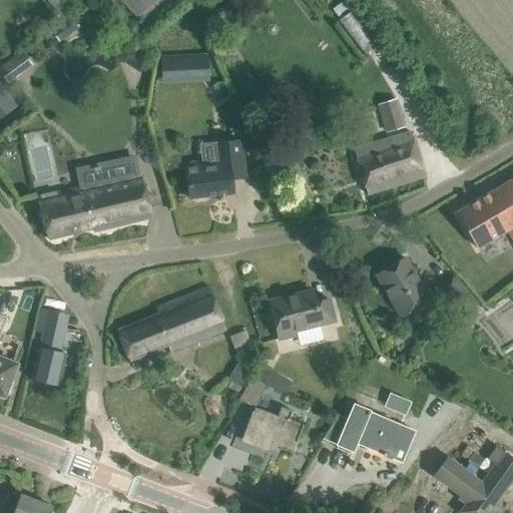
[(122,0),(136,15),(146,6),(157,18),(177,0),(122,0)]
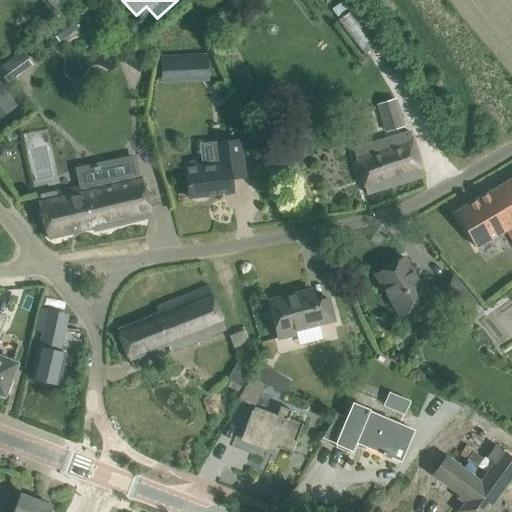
[(338,19),(364,55),(379,45),(354,9),(338,19)]
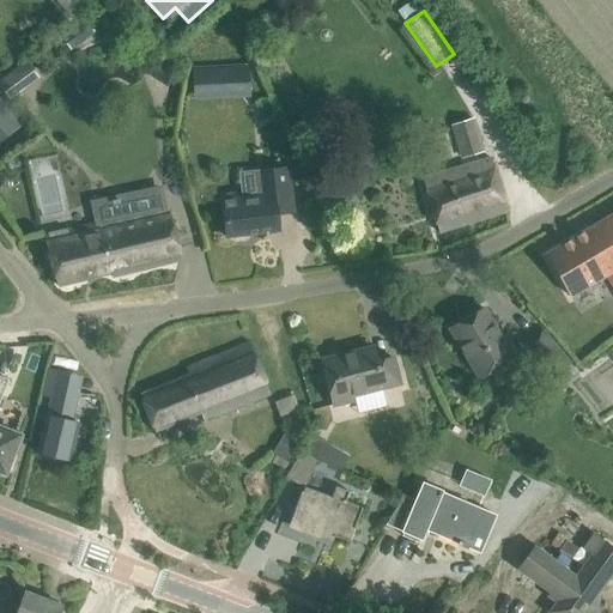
[(59,35),(71,50),(96,31),(84,17),(59,35)]
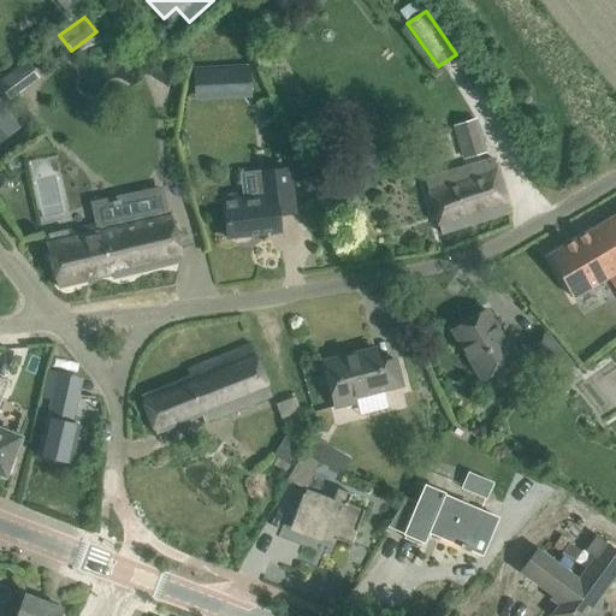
[(0,81),(0,87),(10,101),(40,78),(27,59),(0,81)]
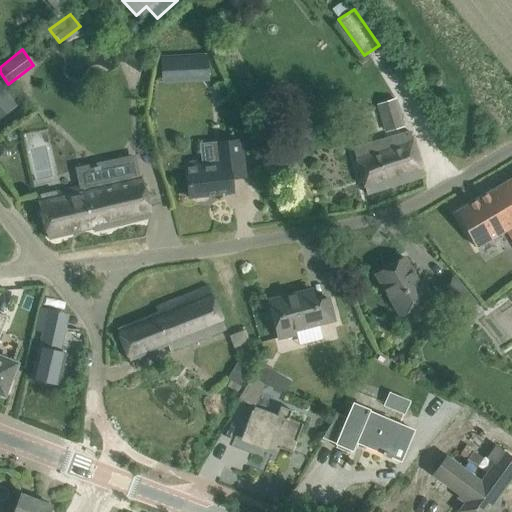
[(208,54),(161,56),(162,76),(208,74),(208,54)]
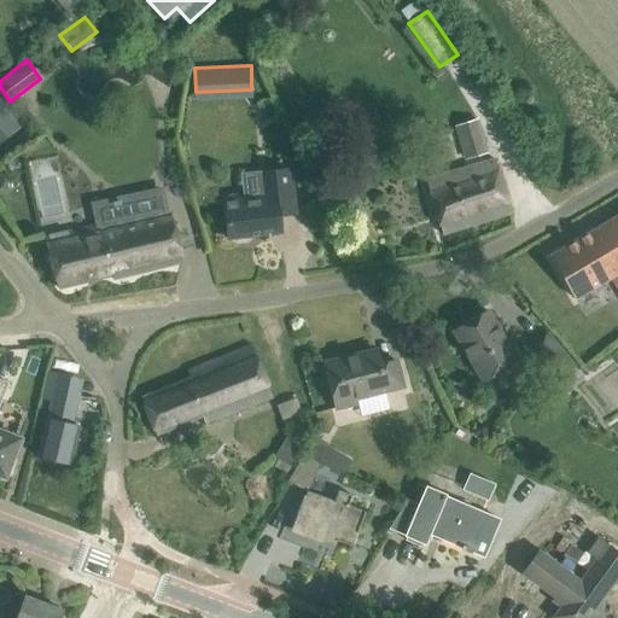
[(0,141),(19,128),(0,101),(0,141)]
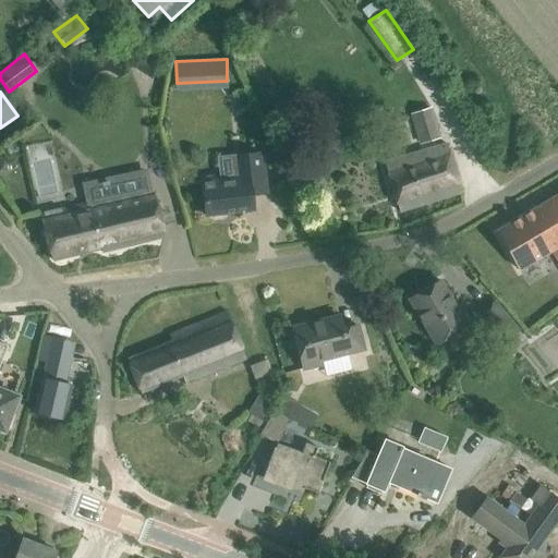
[(413,113),(423,145),(439,140),(431,109),(413,113)]
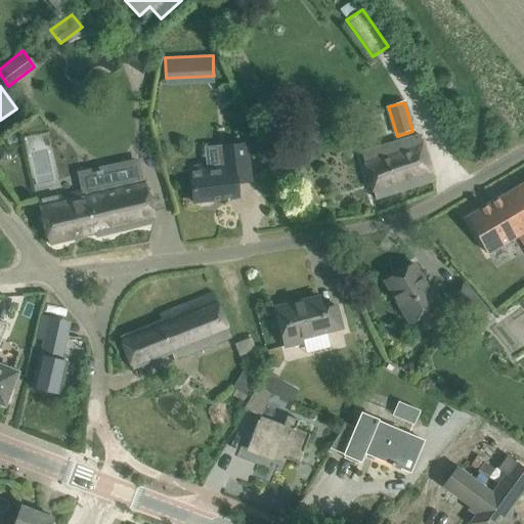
[(433,181),(427,162),(419,136),(361,154),(376,199),(433,181)]
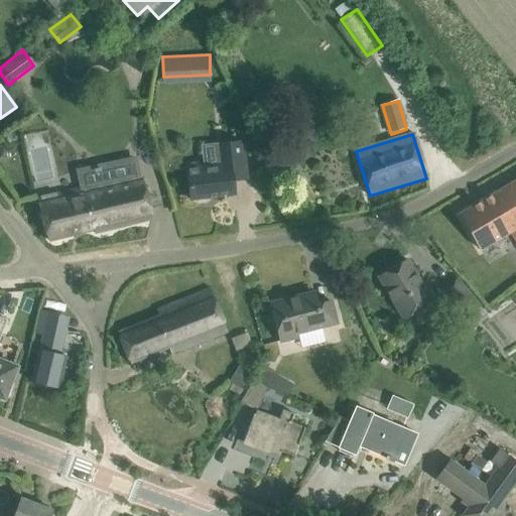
[(246,178),(244,158),(242,141),(220,143),(222,164),(186,168),(189,199),(235,194),(233,180),(246,178)]
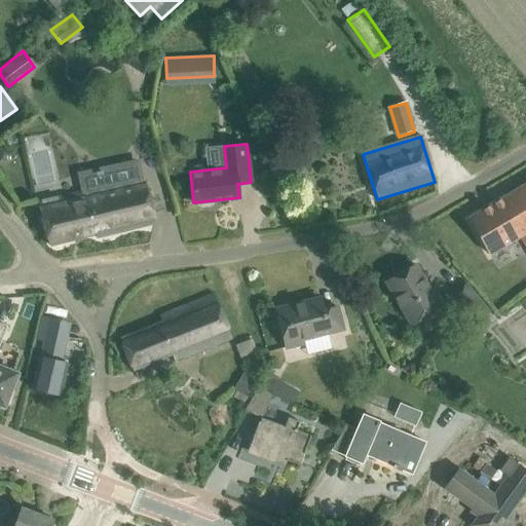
[(81,192),(37,201),(49,245),(96,233),(97,237),(155,222),(144,178),(107,186),(103,166),(76,173),(81,192)]
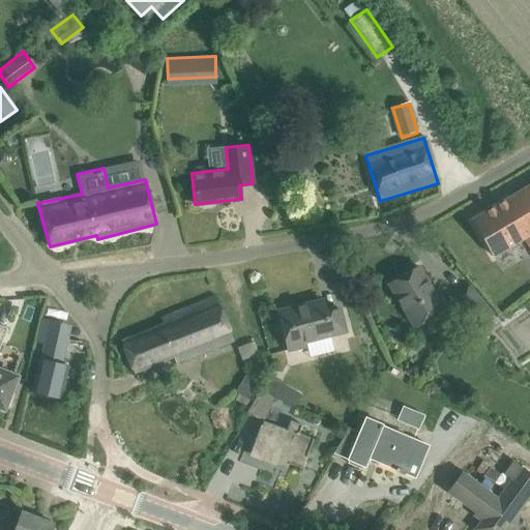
[(529,184),(471,219),(494,258),(525,240),(529,248),(529,184)]
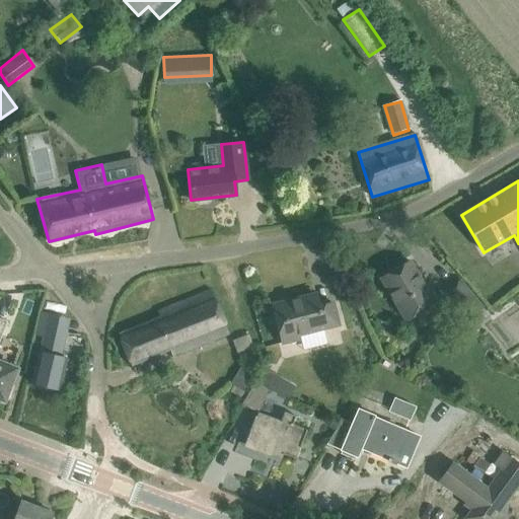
[(424,287),(420,279),(409,261),(381,278),(405,319),(437,300),(428,285),(424,287)]
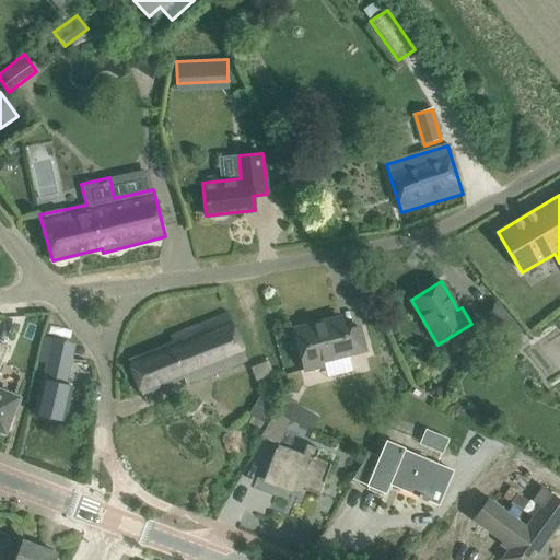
[(528,341),(518,330),(496,302),(482,313),(515,352),(528,341)]
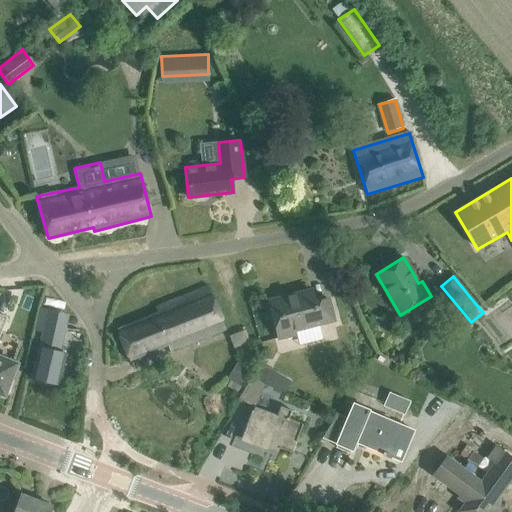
[(117,329),(129,360),(167,345),(170,351),(226,329),(208,285),(155,307),(157,313),(117,329)]
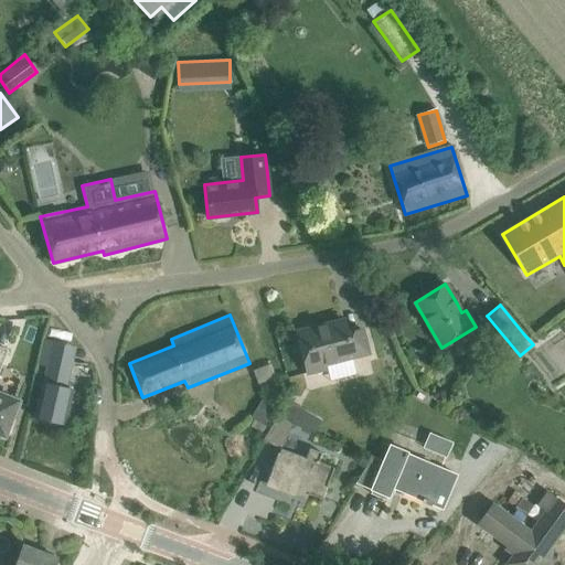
[(369,353),(368,351),(362,329),(348,333),(344,320),(297,332),(307,372),(324,368),(323,364),(369,353)]
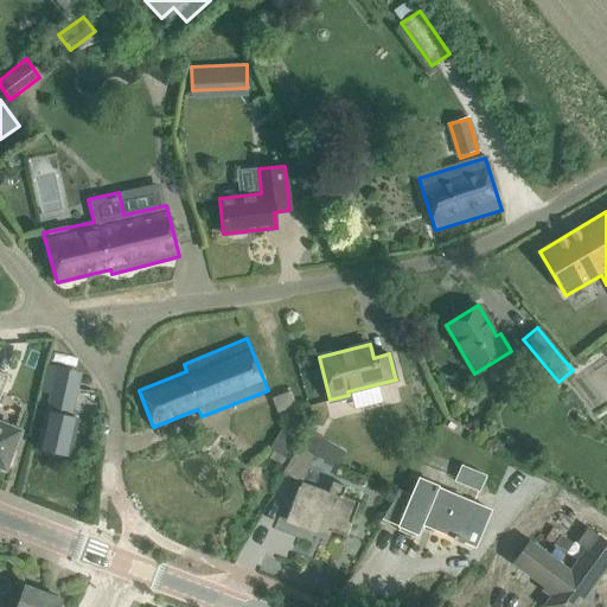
[(68,387),(71,371),(48,365),(40,391),(50,394),(38,449),(69,457),(77,419),(71,416),(77,389),(68,387)]
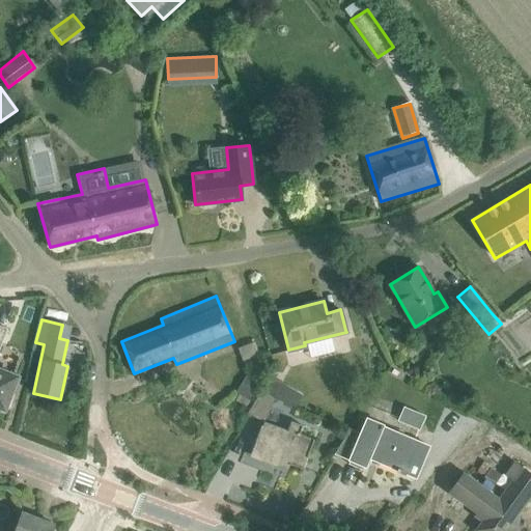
[(20,379),(0,370),(0,347),(7,329),(0,326),(0,408),(3,410),(10,392),(14,394),(20,379)]
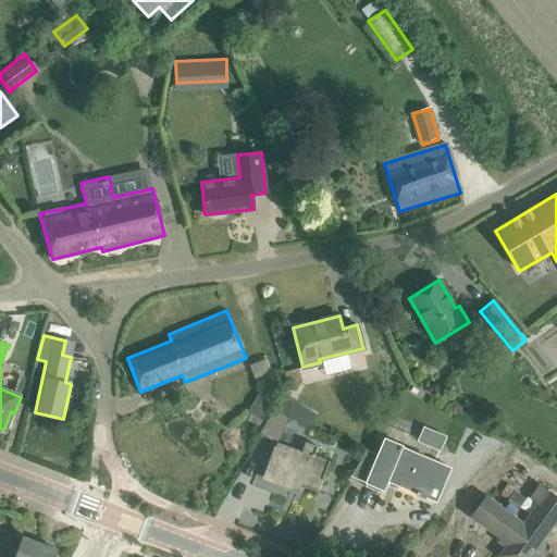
[(324,367),(299,368),(299,381),(324,380),(324,367)]
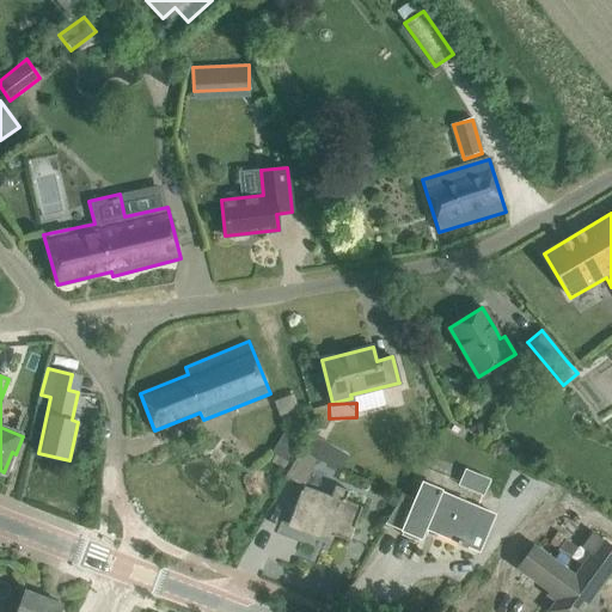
[(273,451),(291,460),(303,439),(285,429),(273,451)]
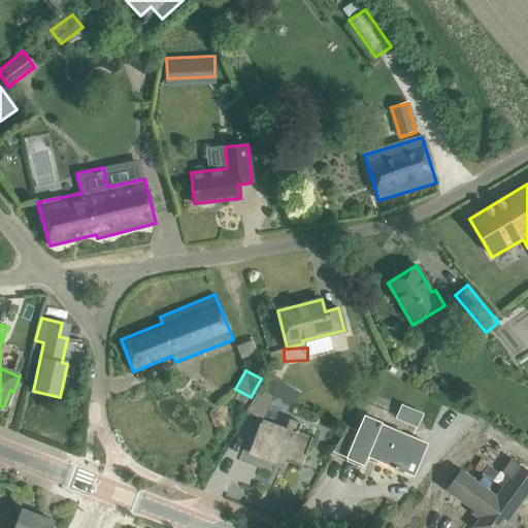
[(273,396),(296,405),(301,394),(269,375),(262,389),(272,396),(273,396)]
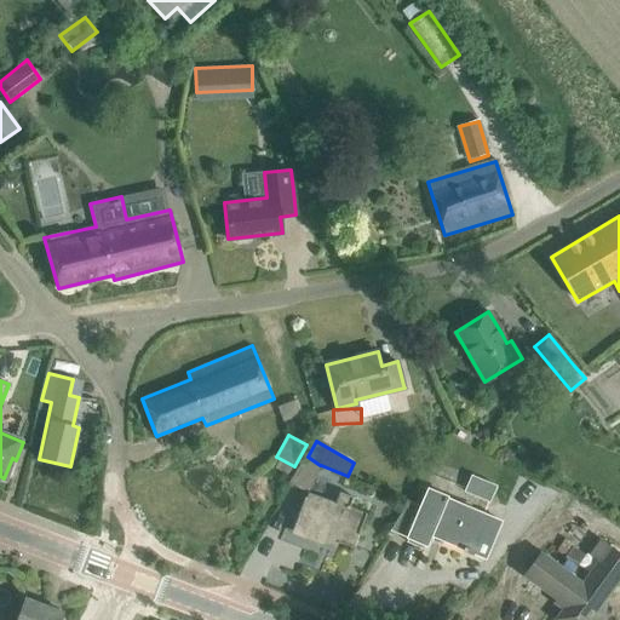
[(288,483),(308,493),(320,465),(308,457),(306,458),(303,455),(288,483)]
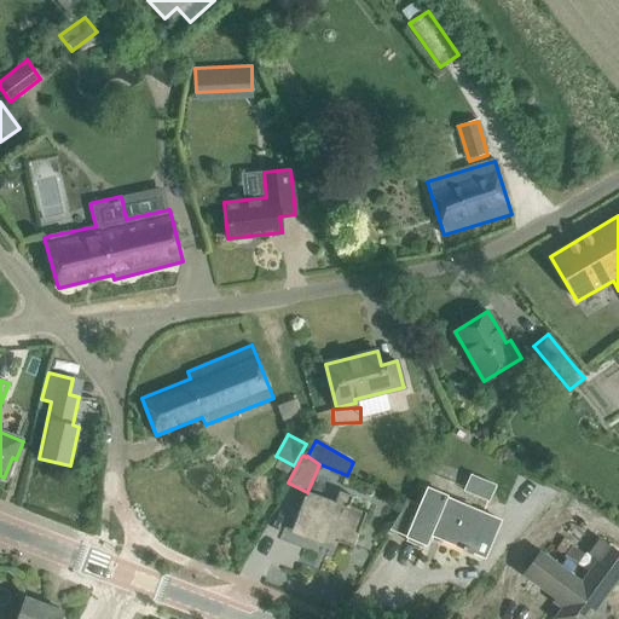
[(463,491),(489,502),(496,485),(470,474),(463,491)]
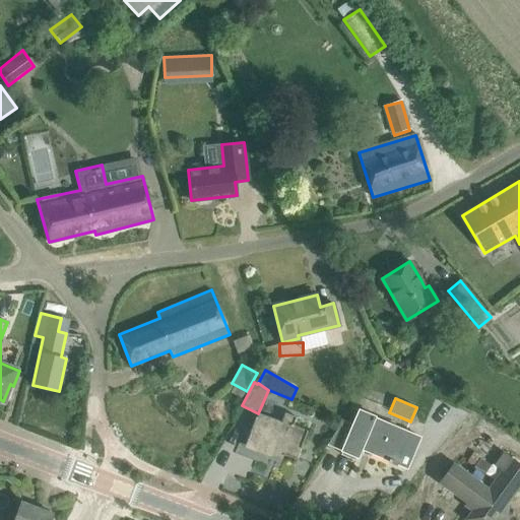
[(327,445),(358,458),(362,446),(370,449),(369,452),(389,460),(389,462),(395,465),(396,463),(406,467),(419,437),(376,417),(376,416),(358,408),(351,425),(342,420),(327,445)]
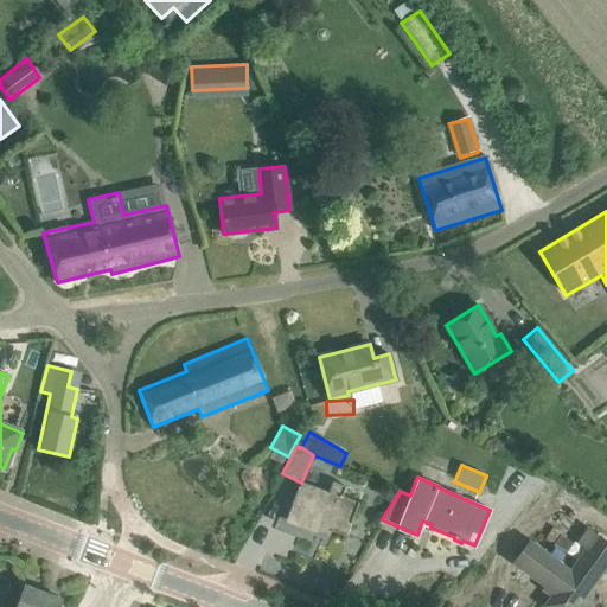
[(288,513),(289,513),(288,519),(315,530),(318,524),(328,528),(327,530),(349,537),(349,536),(346,536),(359,503),(343,497),(347,485),(333,480),(328,492),(302,483),(300,487),(299,486),(288,513)]
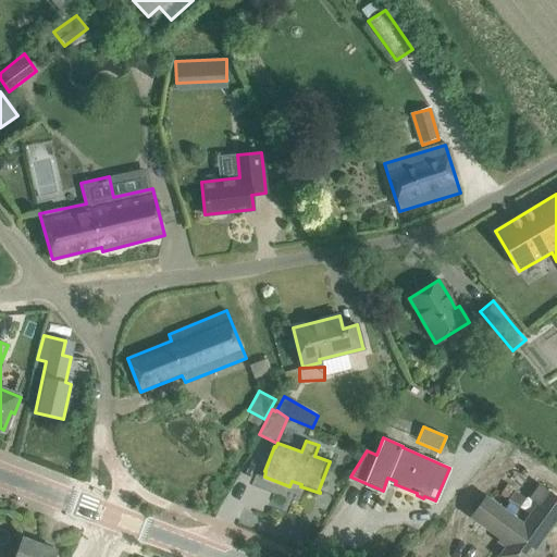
[(471,516),(500,537),(502,536),(510,543),(500,556),(502,556),(528,556),(543,539),(542,537),(556,516),(556,496),(540,484),(529,498),(537,505),(523,524),(485,496),(471,516)]
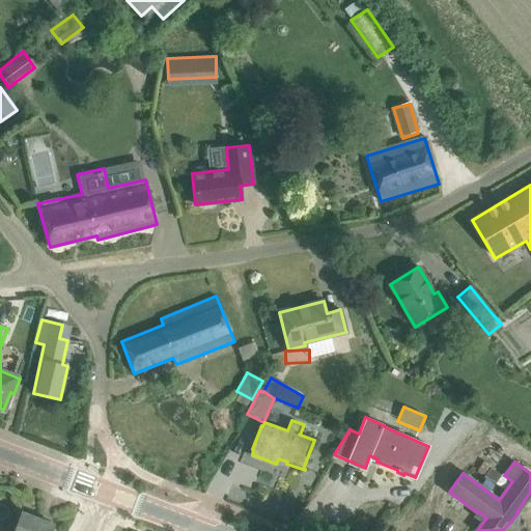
[(15,530),(50,530),(53,524),(22,512),(15,530)]
